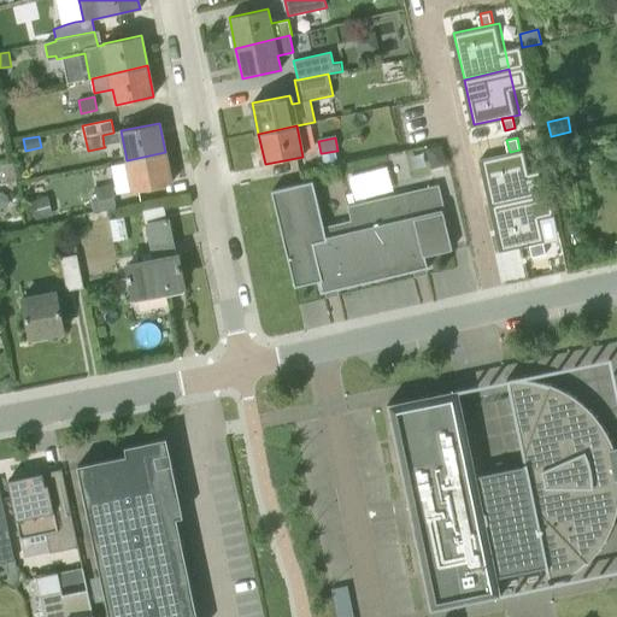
[(423,148),(428,169),(444,165),(439,145),(423,148)]
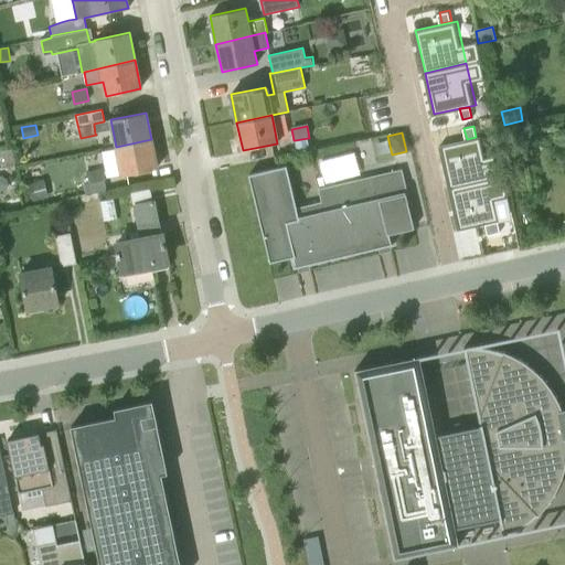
[(438,146),(448,188),(489,179),(479,137),(438,146)]
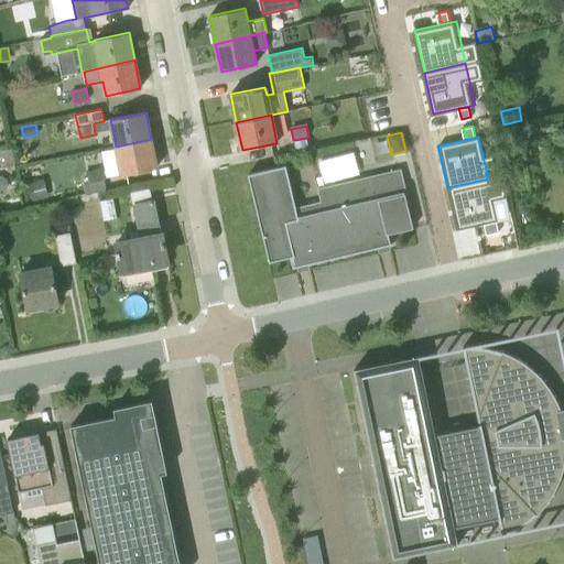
[(308,147),(307,138),(294,140),(295,149),(308,147)]
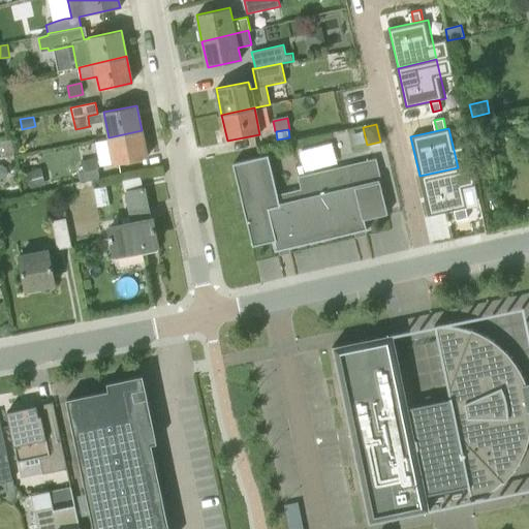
[(142,130),(109,137),(110,142),(114,163),(147,157),(142,130)]
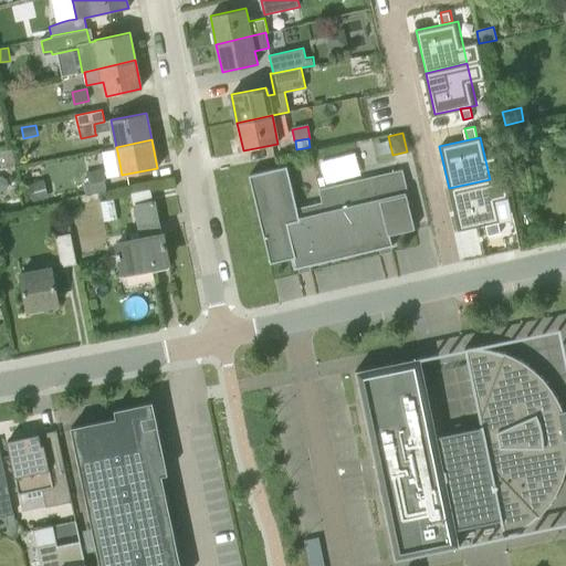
[(0,168),(14,166),(11,149),(0,150),(0,168)]
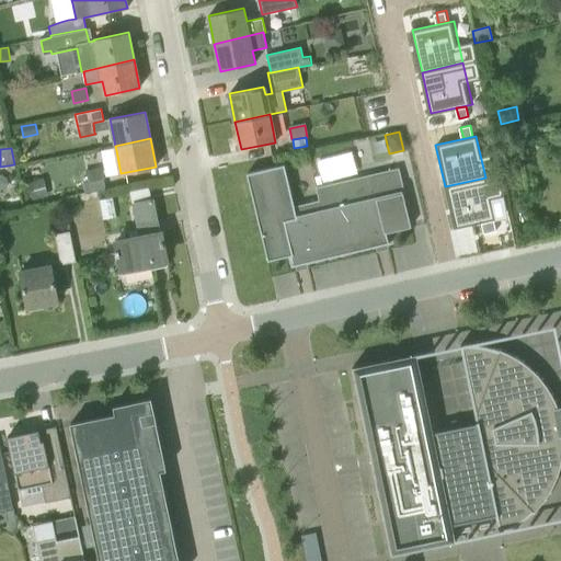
[(355,149),(321,158),(328,180),(362,170),(355,149)]
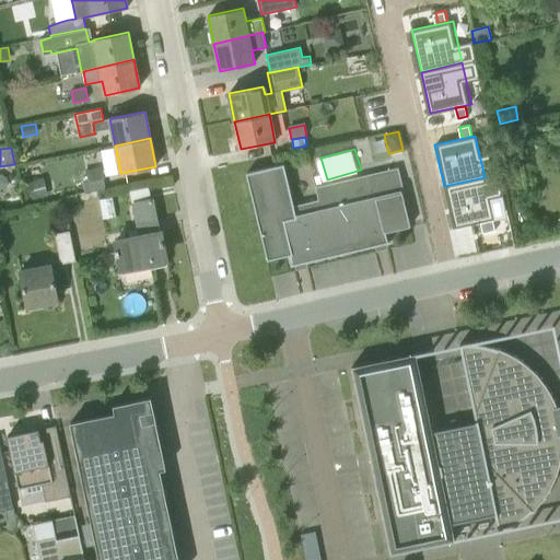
[(293,208),(283,164),(246,174),(267,260),(289,255),(292,266),(389,243),(387,232),(410,226),(396,167),(366,175),(315,187),(319,201),(293,208)]
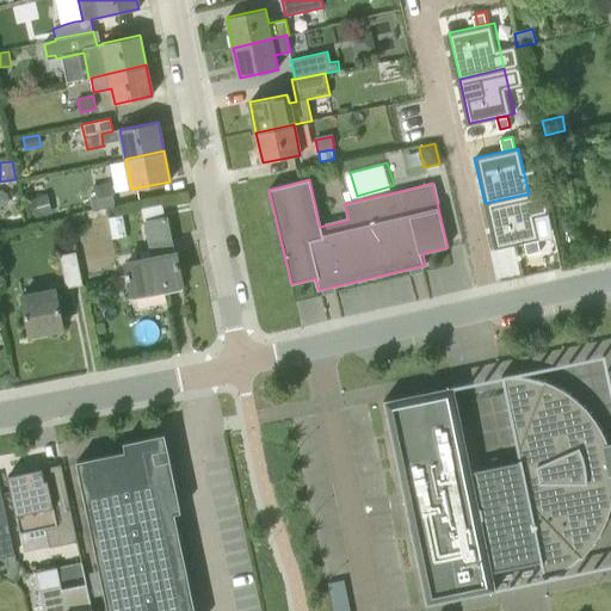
[(92,211),(115,207),(110,181),(93,185),(96,198),(90,201),(92,211)]
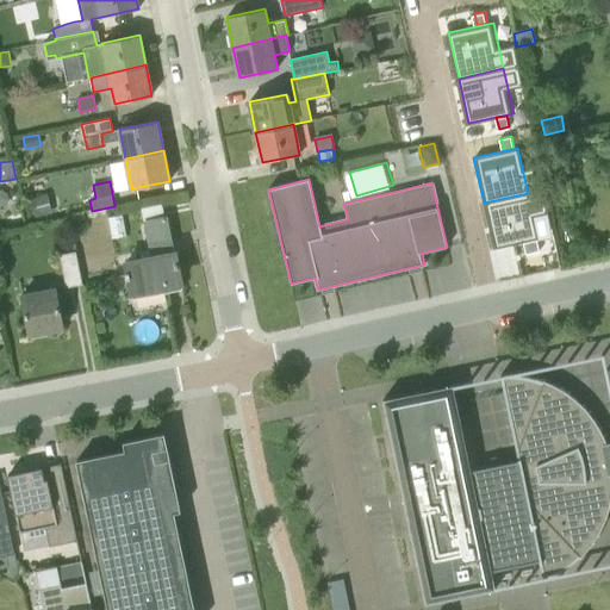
[(484,204),(493,249),(537,238),(528,193),(484,204)]
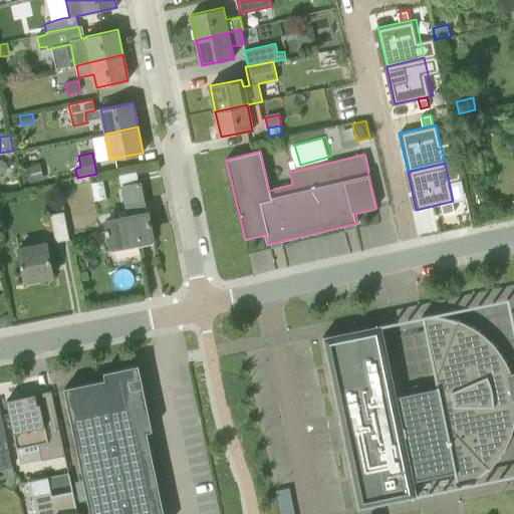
[(41,164),(31,166),(34,181),(44,179),(41,164)]
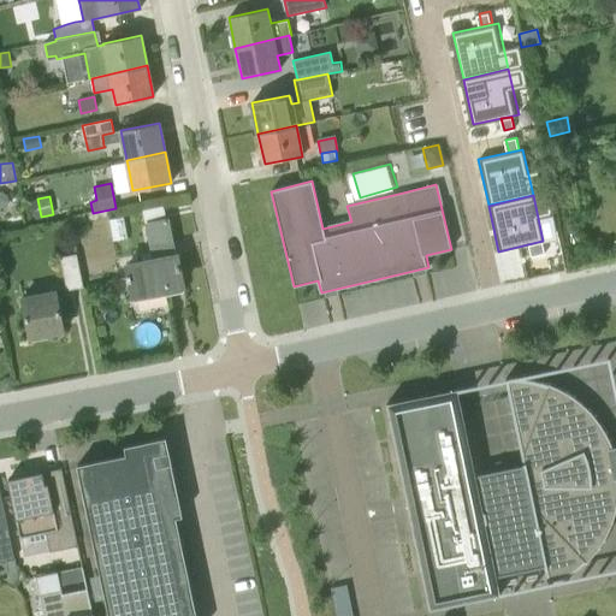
[(175,256),(167,220),(148,224),(155,260),(128,265),(135,302),(184,291),(177,255),(175,256)]
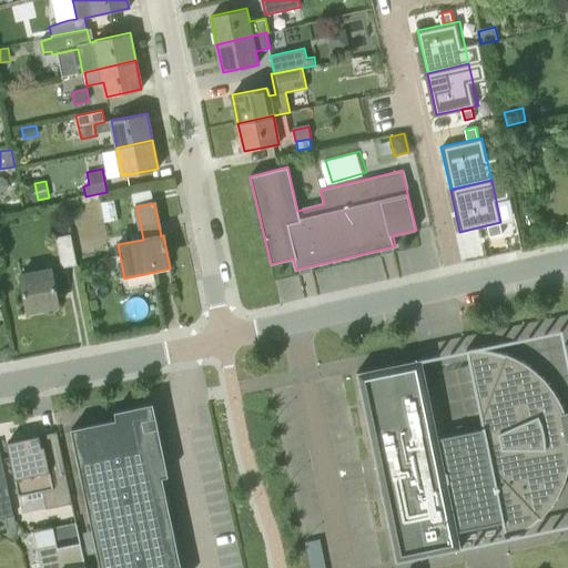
[(510,234),(514,250),(523,249),(519,232),(510,234)]
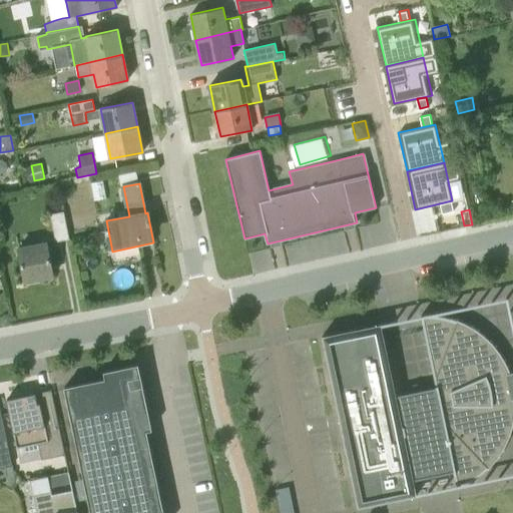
[(55,242),(69,239),(64,213),(50,216),(55,242)]
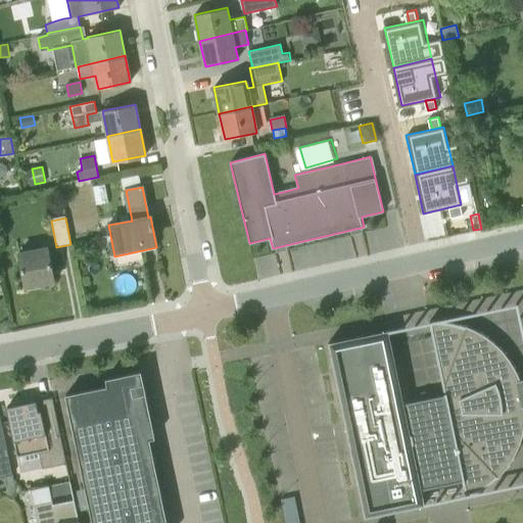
[(25,287),(54,282),(48,247),(18,253),(25,287)]
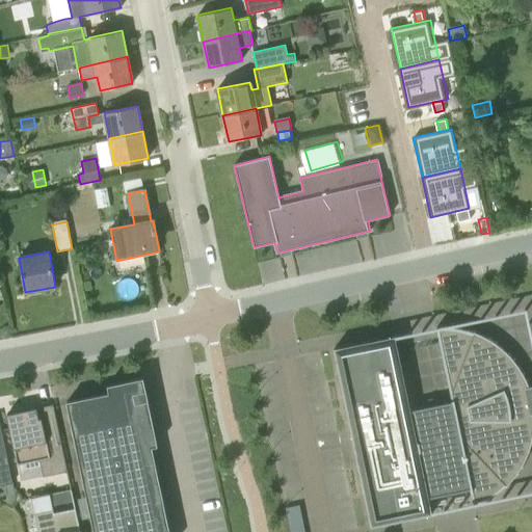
[(334,348),(371,527),(432,513),(429,499),(471,489),(474,505),(476,505),(485,500),(497,494),(504,487),(521,468),(531,428),(531,399),(530,392),(507,353),(493,341),(472,331),(449,327),(440,326),(436,327),(452,401),(410,410),(395,336),(334,348)]
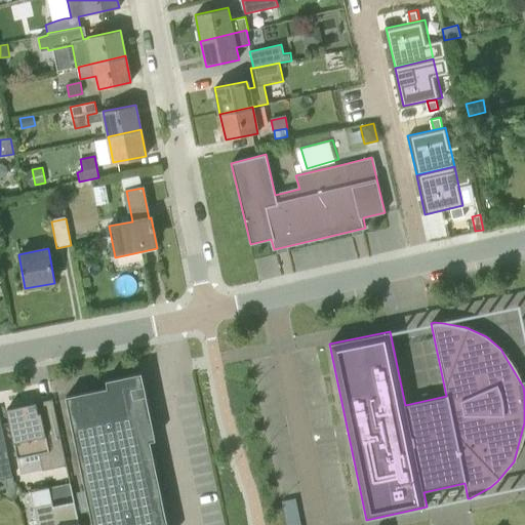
[(108,388),(66,396),(68,407),(92,524),(167,524),(140,397),(146,395),(142,372),(106,380),(108,388)]
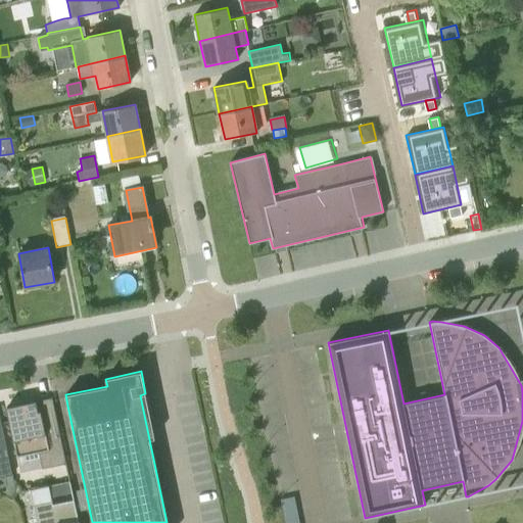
[(67,467),(53,400),(7,411),(17,461),(40,456),(43,472),(67,467)]
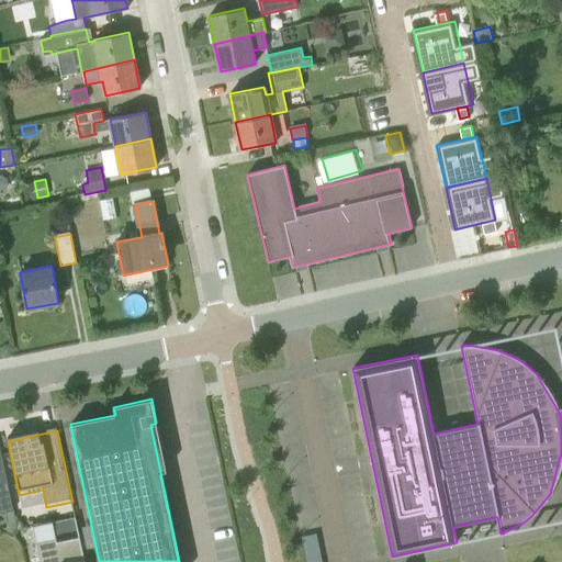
[(0,446),(0,513),(13,510),(0,446)]
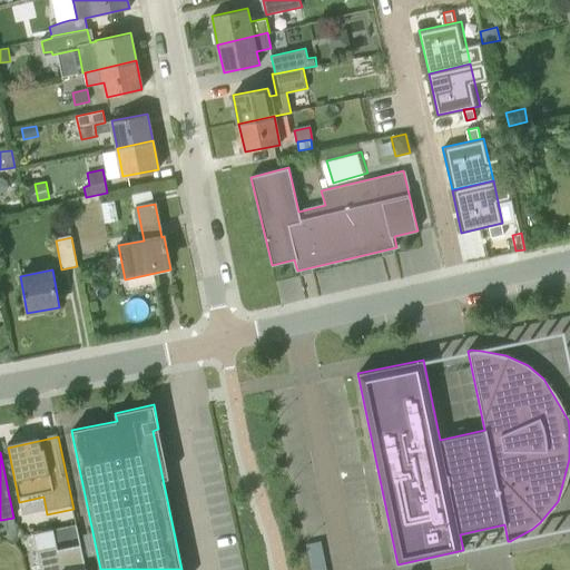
[(12,518),(5,519),(7,528),(13,527),(12,518)]
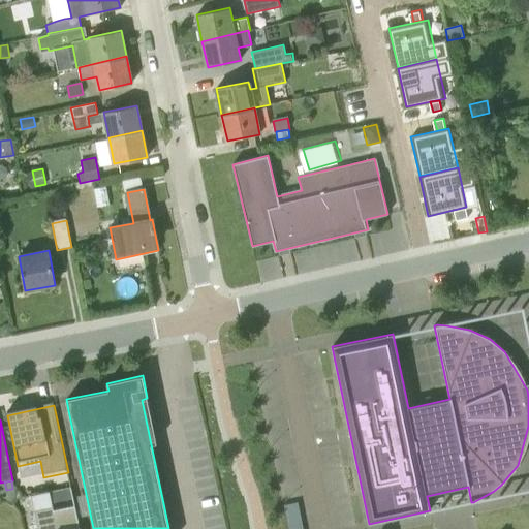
[(73,497),(71,487),(61,489),(64,499),(73,497)]
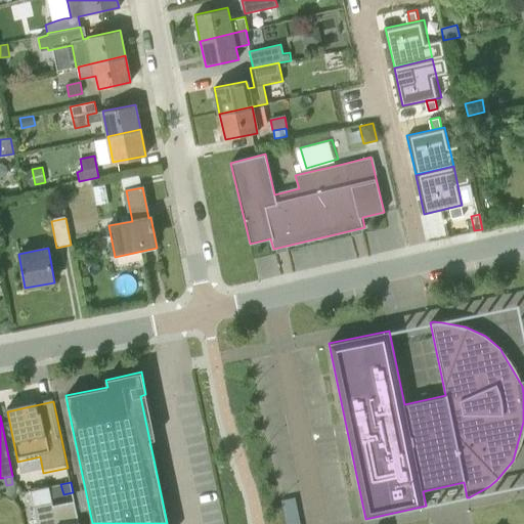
[(79,523),(74,497),(52,503),(51,499),(33,504),(37,523),(79,523)]
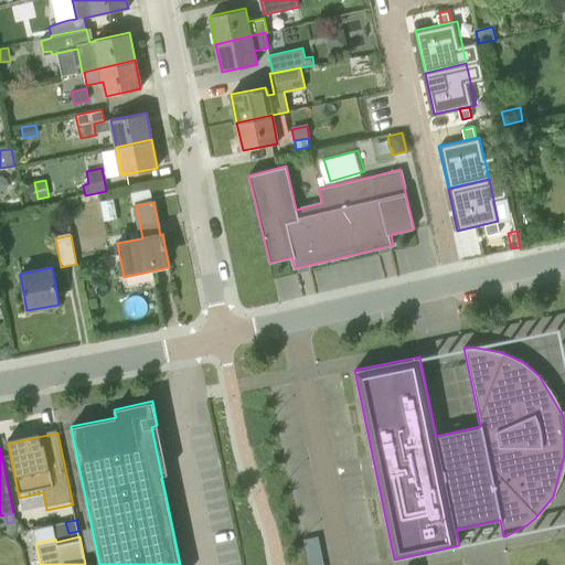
[(323,564),(318,536),(302,540),(307,564),(323,564)]
